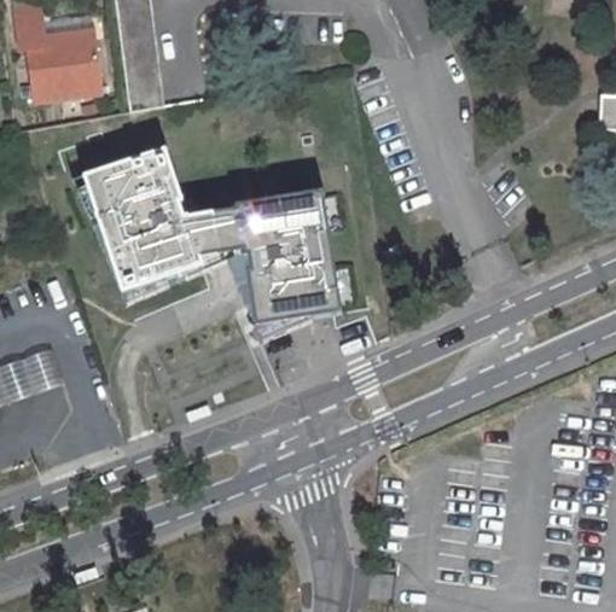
[(114,0),(128,109),(162,103),(149,0),(114,0)]
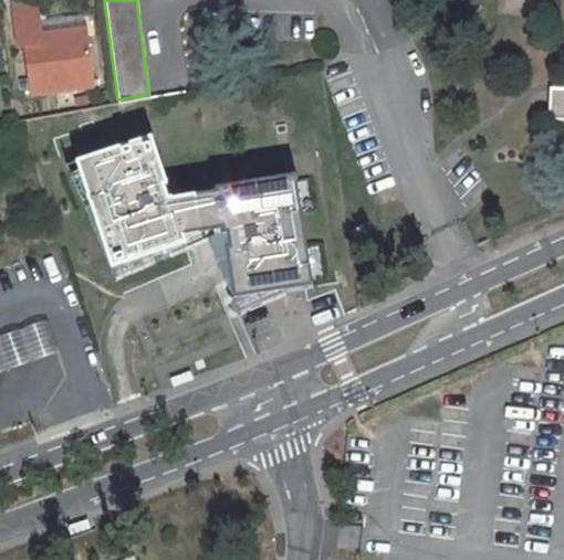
[(37,90),(96,80),(89,31),(50,38),(49,28),(44,3),(18,7),(23,41),(31,41),(37,90)]
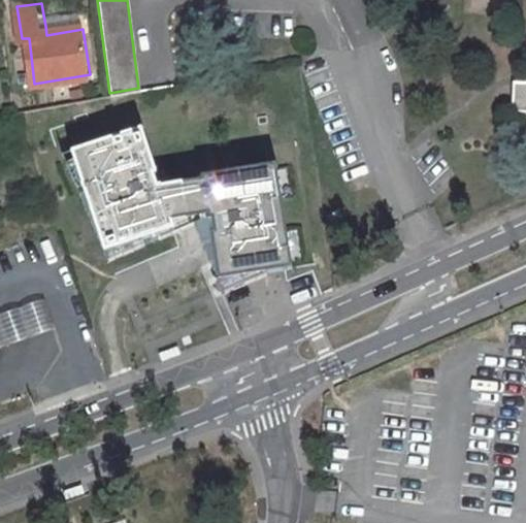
[(46,35),(83,29),(81,21),(45,26),(46,35)]
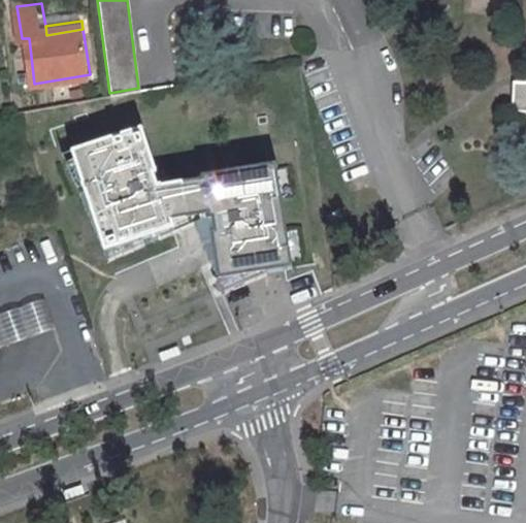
[(525,79),(511,78),(510,107),(525,107),(525,79)]
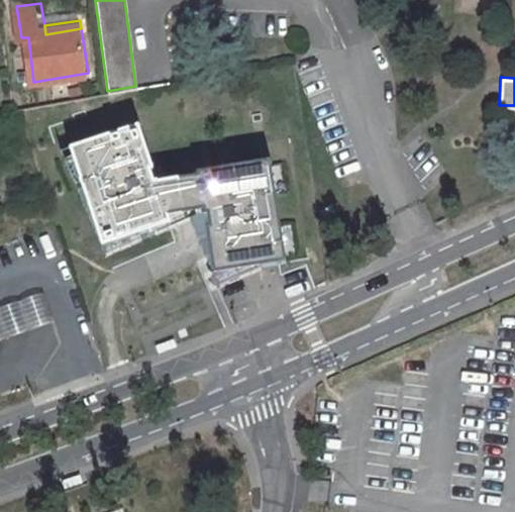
[(137,121),(69,142),(101,242),(206,209),(208,222),(205,223),(211,271),(259,264),(285,260),(270,158),(196,168),(196,173),(164,176),(159,161),(151,163),(137,121)]
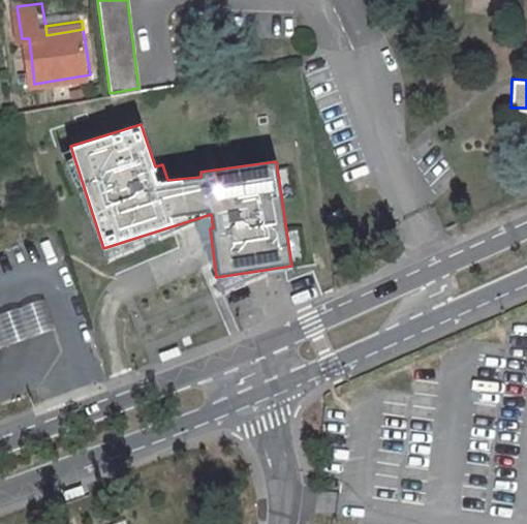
[(103,248),(106,258),(192,223),(221,291),(266,273),(265,270),(216,277),(210,228),(213,227),(211,214),(103,248)]
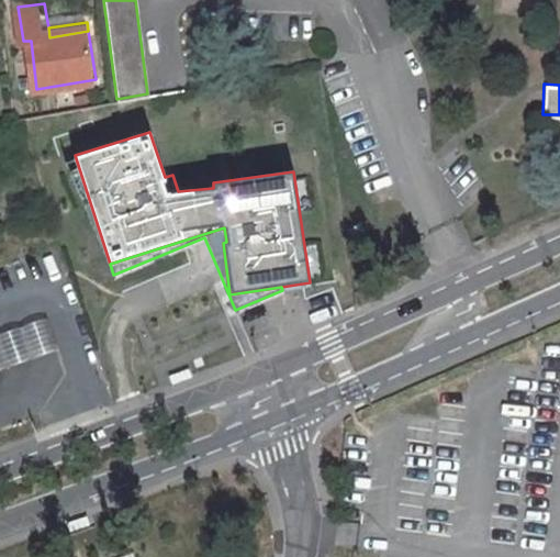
[(43,314),(0,329),(0,361),(53,343),(43,314)]
